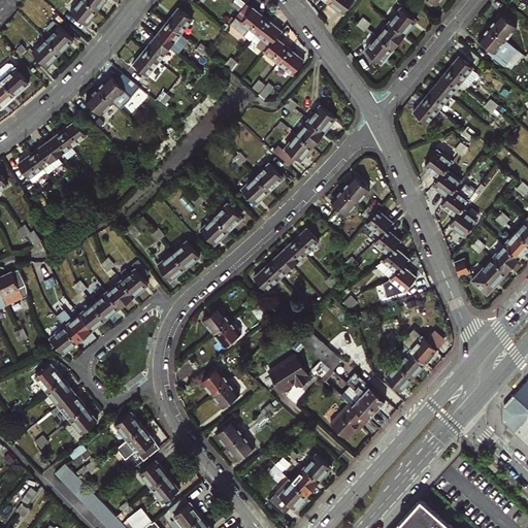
[(78,0),(70,11),(86,24),(97,9),(86,0),(78,0)]
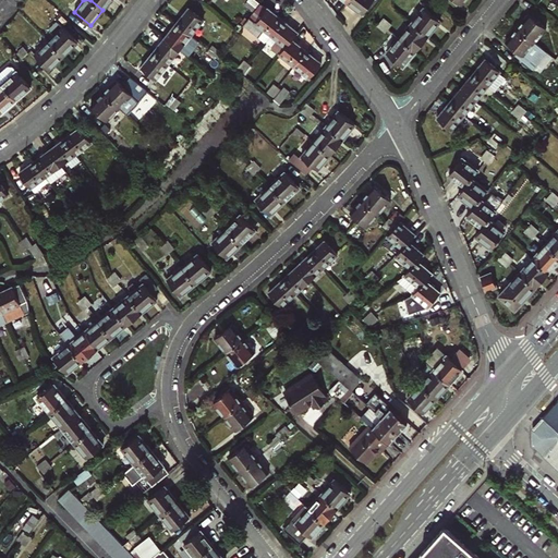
[(91,0),(102,10),(110,0),(91,0)]
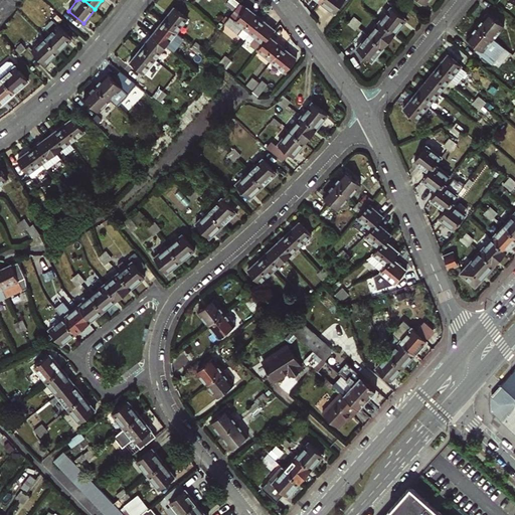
[(320,0),(319,1),(334,12),(343,0),(320,0)]
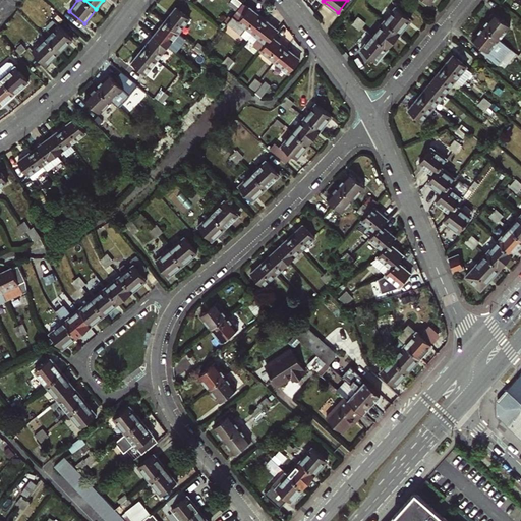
[(228,4),(234,9),(237,6),(230,1),(228,4)]
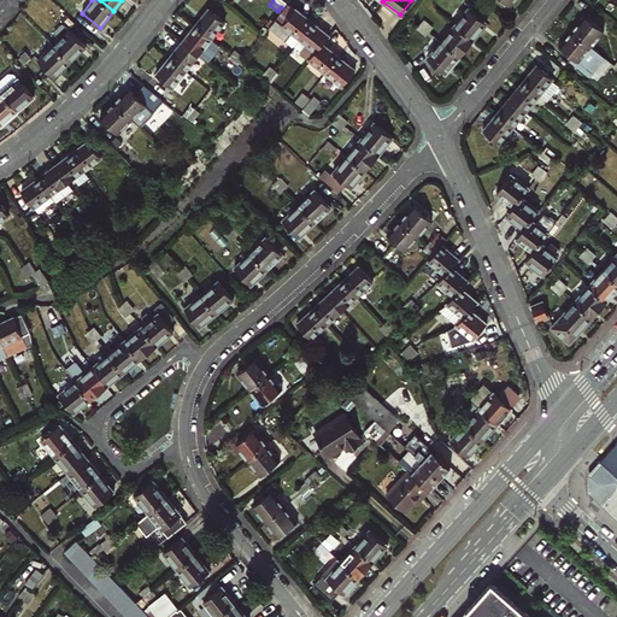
[(291,34),(298,40),(312,23),(295,10),(295,11),(287,4),(282,10),(269,27),(285,40),(291,34)]
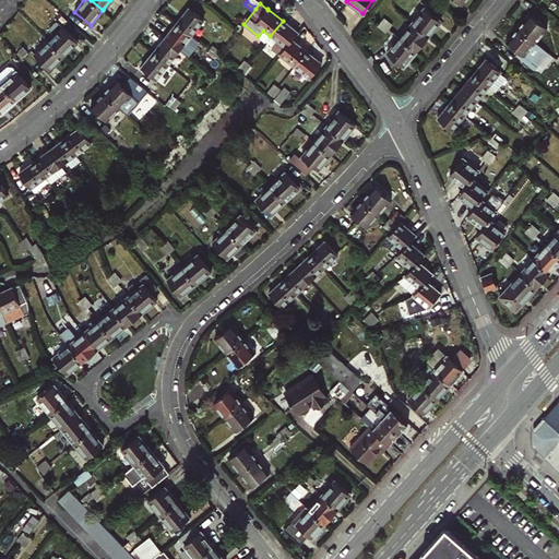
[(428,36),(440,21),(424,7),(419,12),(413,7),(405,16),(411,22),(428,36)]
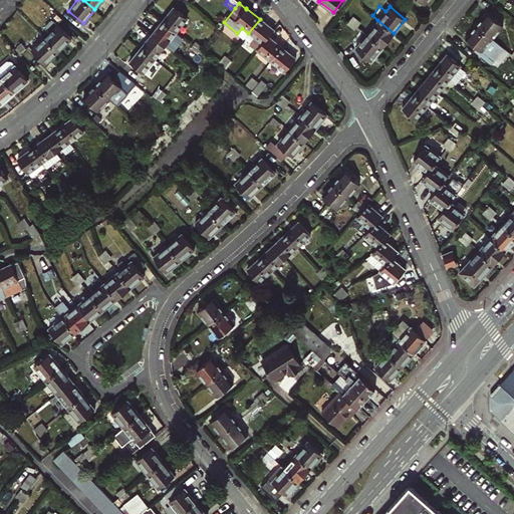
[(175,32),(186,18),(173,8),(162,21),(175,32)]
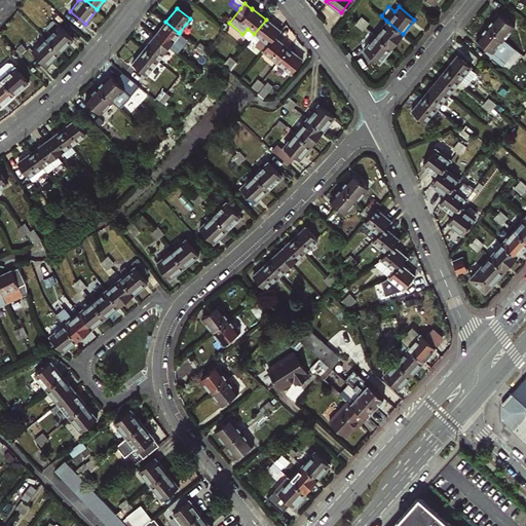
[(487,26),(503,39),(514,27),(497,12),(487,26)]
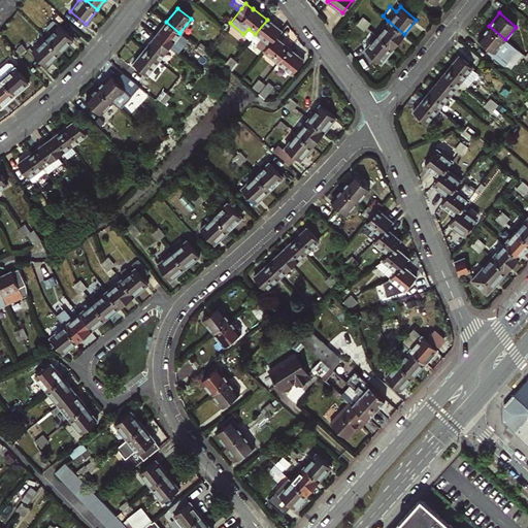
[(366,26),(369,23),(362,17),(360,21),(366,26)]
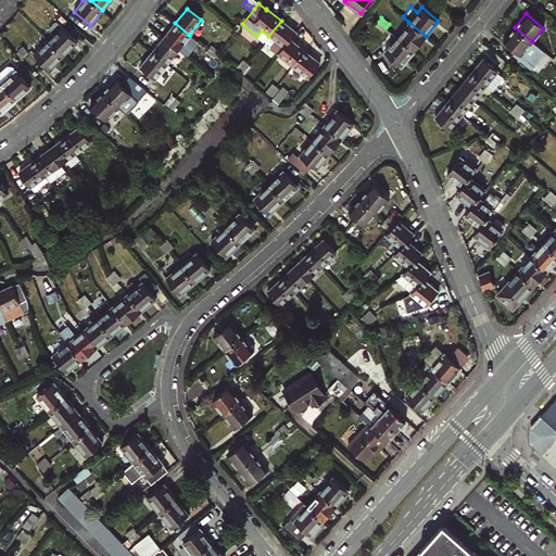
[(278,54),(290,39),(295,33),(281,21),(268,36),(275,41),(269,49),(277,55),(278,54)]
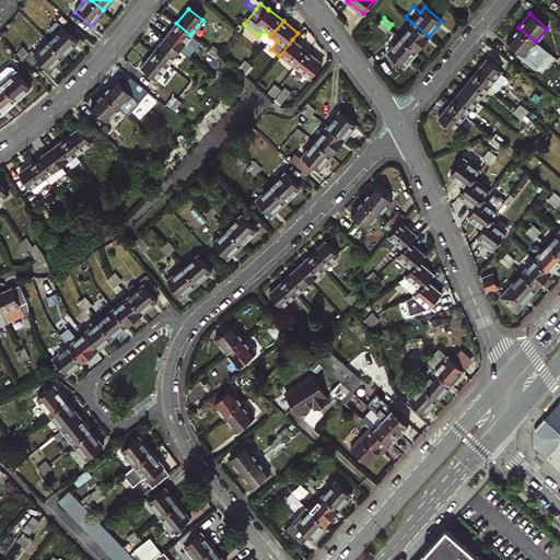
[(385,32),(388,27),(382,22),(378,25),(385,32)]
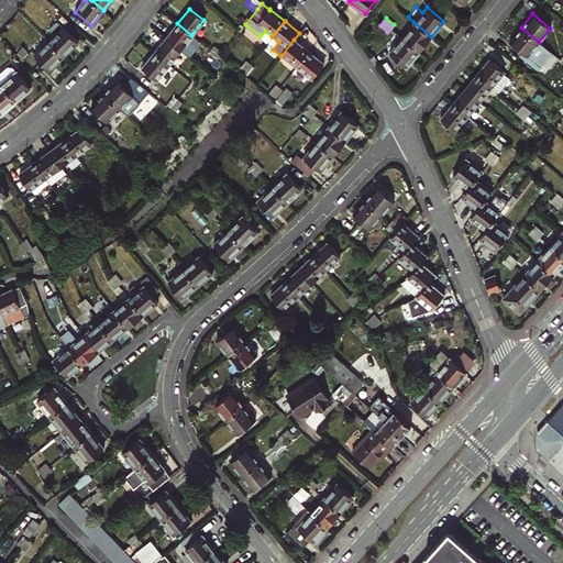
[(401,37),(418,51),(431,36),(414,22),(401,37)]
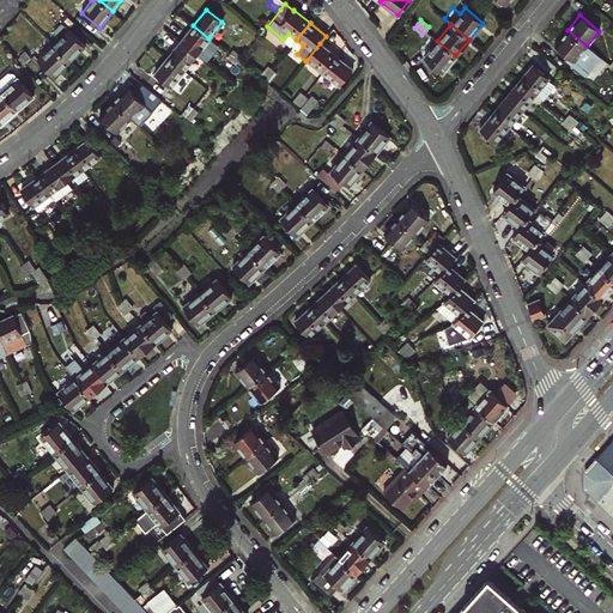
[(196,54),(208,38),(193,25),(180,41),(196,54)]
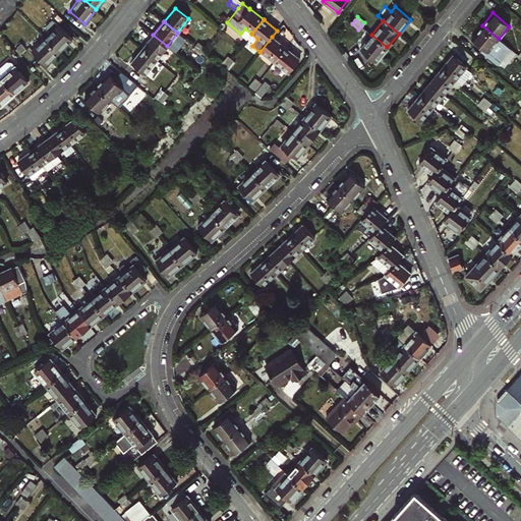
[(59,52),(71,39),(57,24),(44,37),(59,52)]
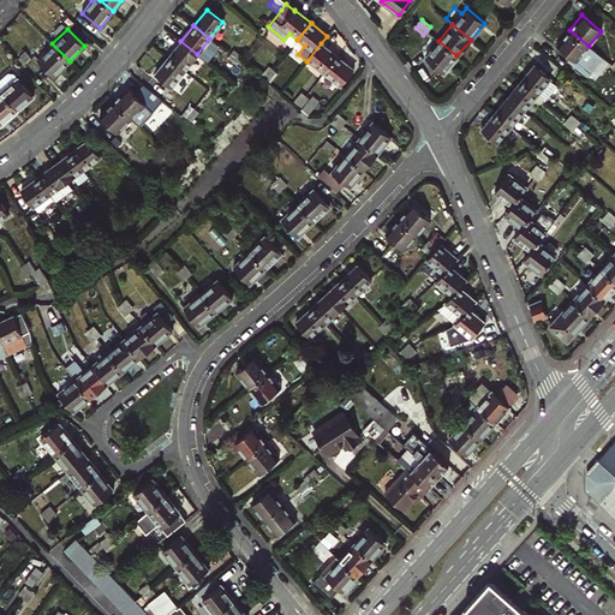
[(584,75),(601,55),(589,46),(569,30),(557,46),(569,57),(567,60),(584,75)]
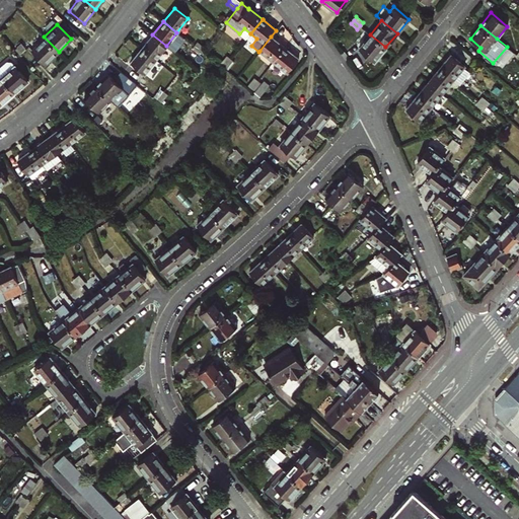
[(246,40),(250,33),(244,28),(239,33),(246,40)]
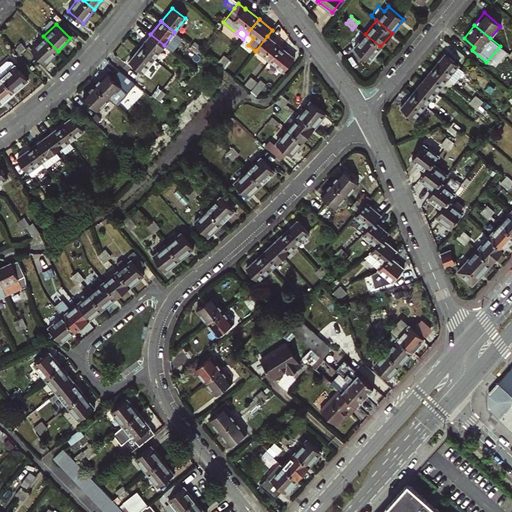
[(139,47),(153,58),(164,45),(150,34),(139,47)]
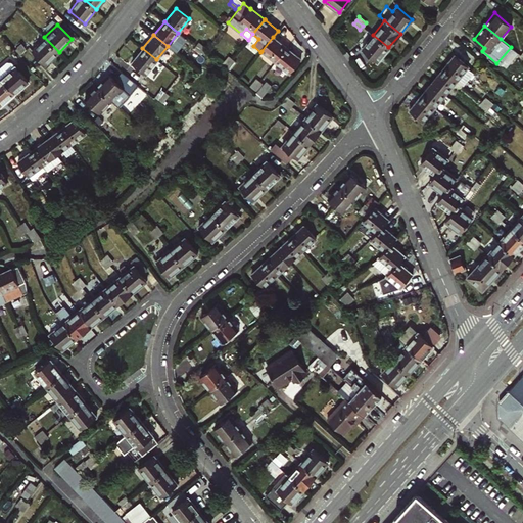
[(362,49),(377,61),(388,47),(373,35),(362,49)]
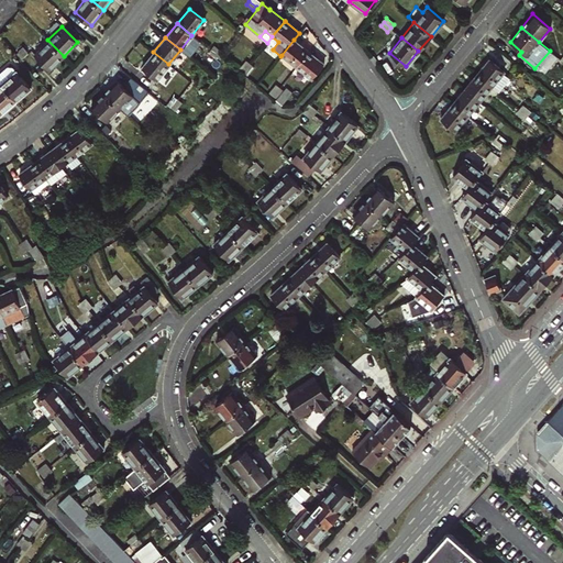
[(50,70),(64,56),(47,40),(34,54),(50,70)]
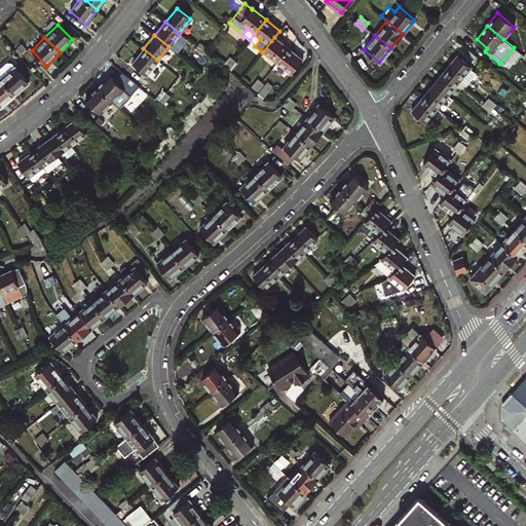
[(263,51),(276,63),(288,48),(274,37),(263,51)]
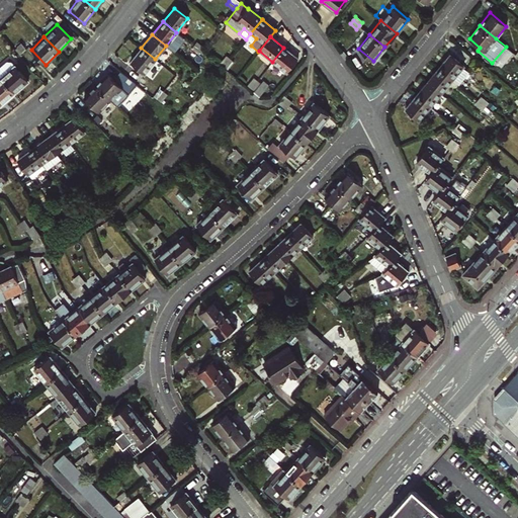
[(193,46),(199,51),(202,48),(196,42),(193,46)]
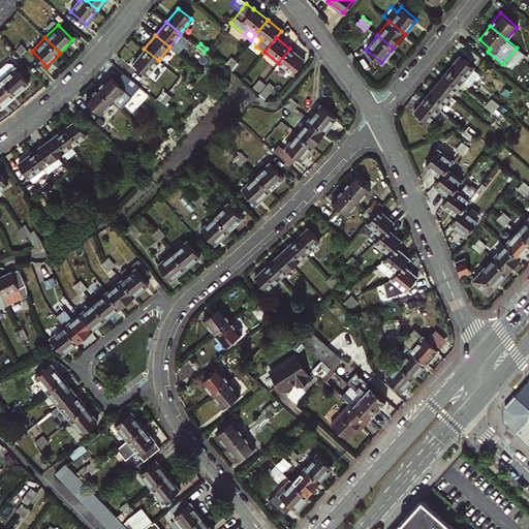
[(194,51),(201,56),(204,52),(197,47),(194,51)]
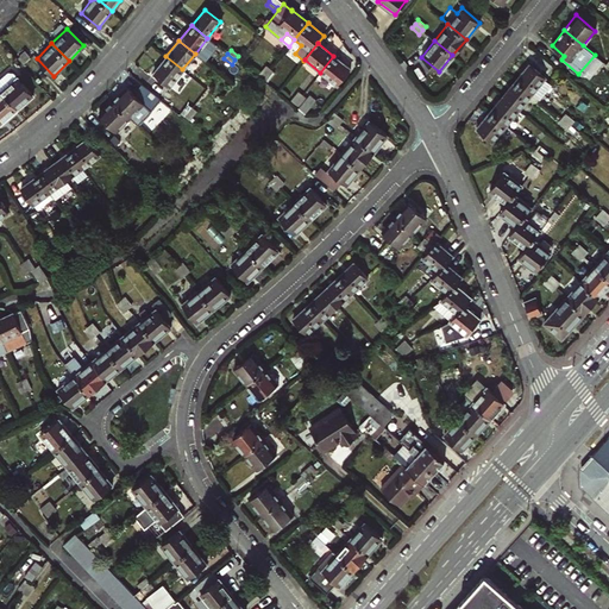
[(152,73),(168,86),(182,69),(165,56),(152,73)]
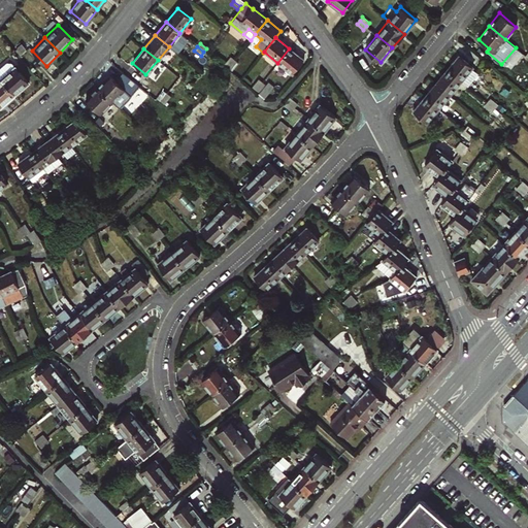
[(277,63),(292,74),(303,60),(289,48),(277,63)]
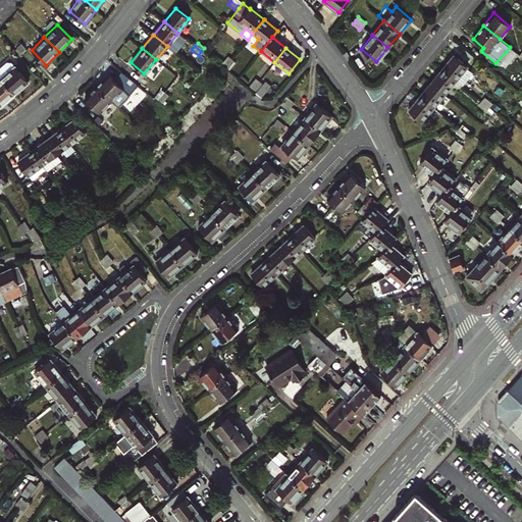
[(442,69),(456,80),(467,66),(454,55),(442,69)]
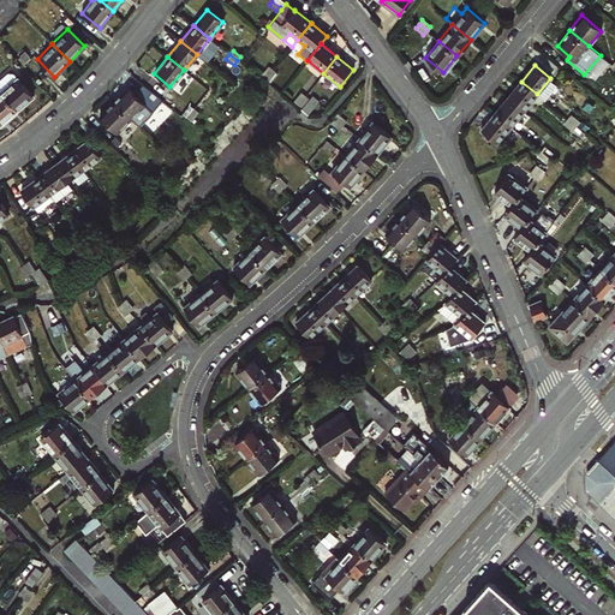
[(262,75),(266,78),(272,70),(268,66),(262,75)]
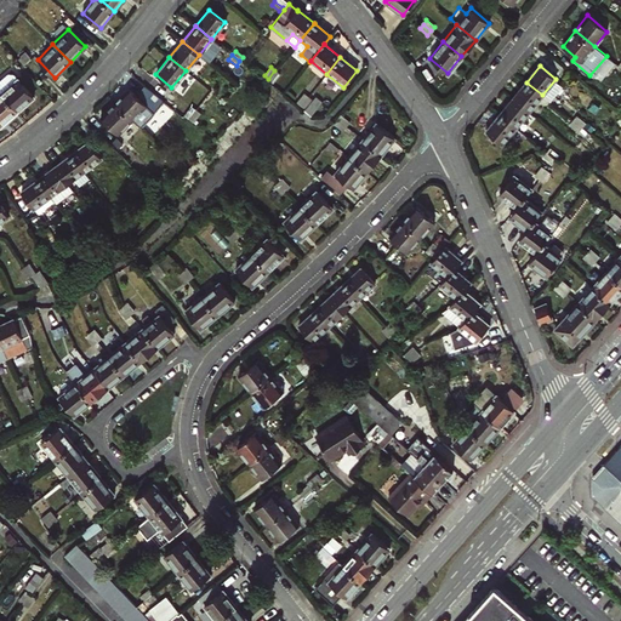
[(268,79),(273,83),(279,75),(274,70),(268,79)]
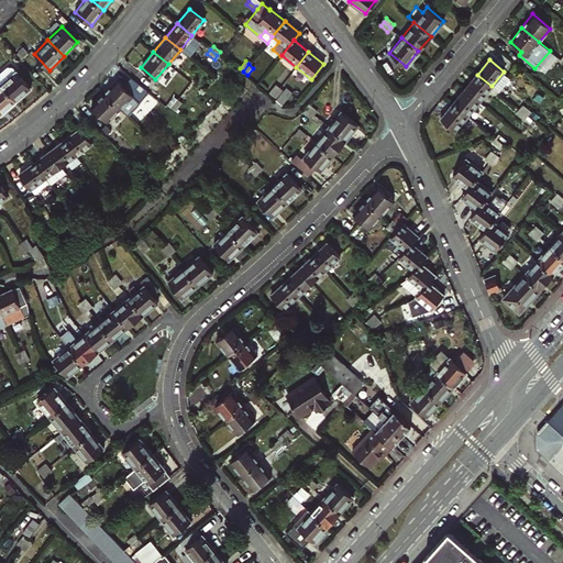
[(14,100),(30,87),(12,67),(8,66),(0,72),(0,83),(1,84),(14,100)]
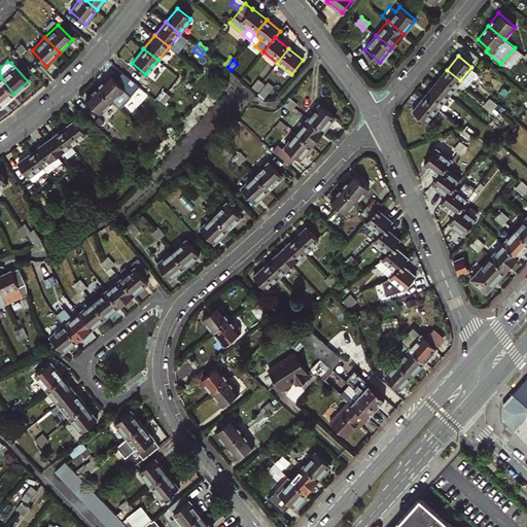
[(460,80),(466,85),(478,72),(471,67),(460,80)]
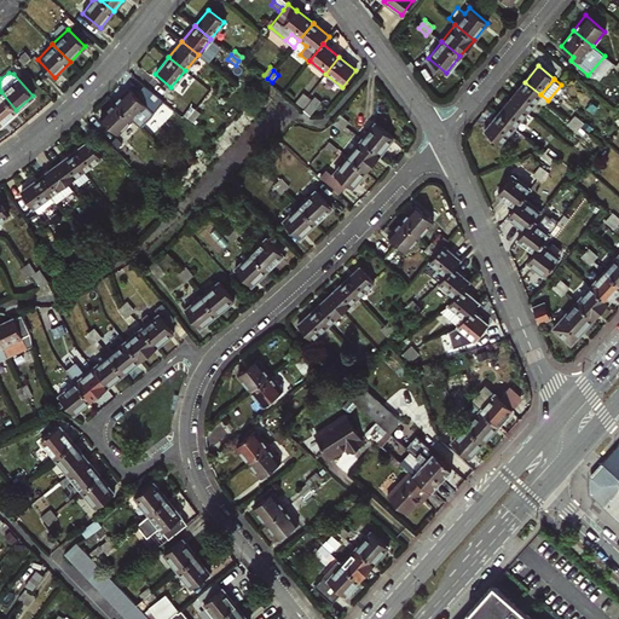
[(527,111),(541,94),(525,82),(512,98),(527,111)]
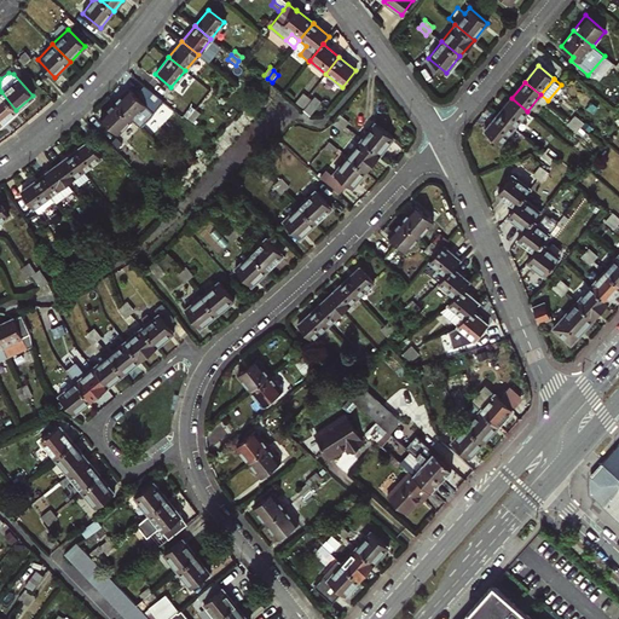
[(156,114),(166,103),(161,99),(142,84),(132,92),(127,87),(114,102),(132,120),(142,128),(156,114)]
